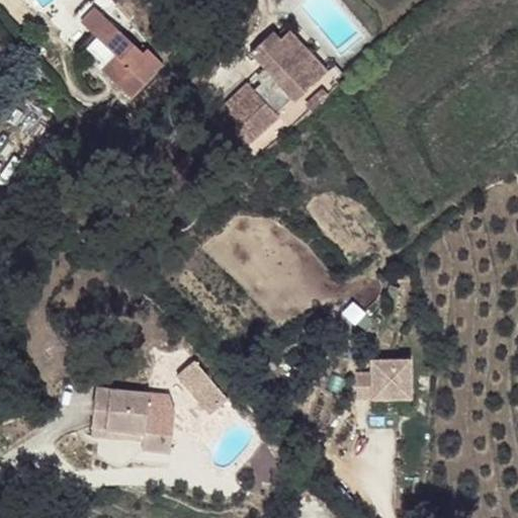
[(106,18),(89,3),(75,17),(77,18),(92,33),(106,18)]
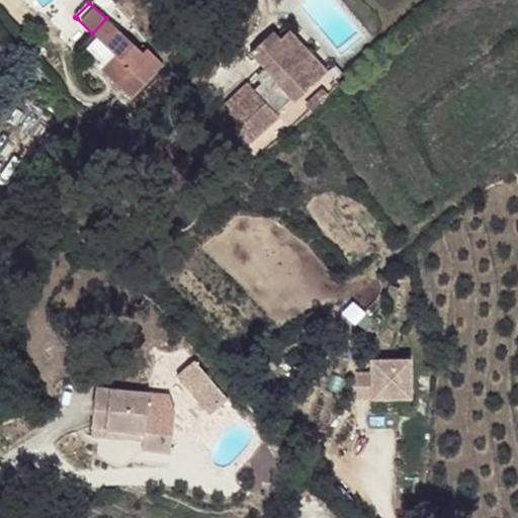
[(119,31),(106,18),(92,33),(105,47),(119,31)]
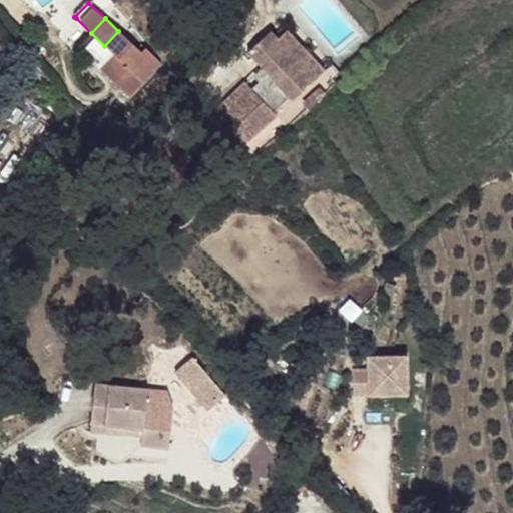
[(325,70),(287,30),(277,38),(298,59),(292,65),(310,84),(325,70)]
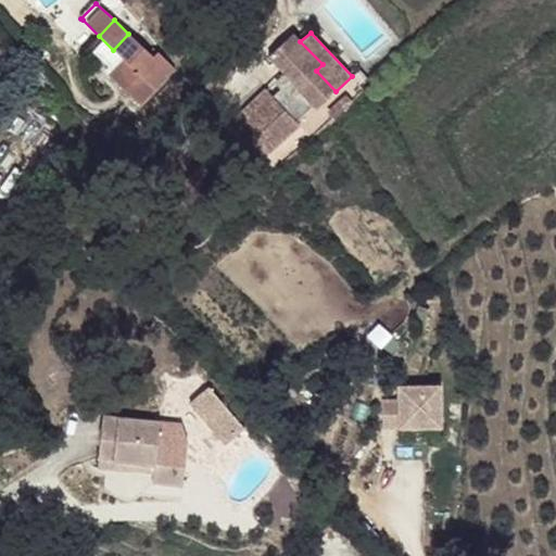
[(153,57),(128,34),(113,50),(124,59),(109,75),(140,105),(175,68),(158,52),(153,57)]
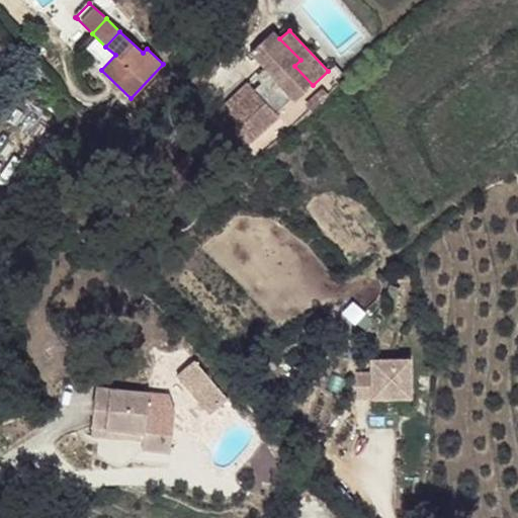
[(313,85),(294,66),(300,60),(279,38),(272,31),(250,52),(264,68),(270,74),(261,83),(254,90),(248,84),(216,116),(245,148),(280,117),(276,113),(291,97),(294,101),(313,85)]
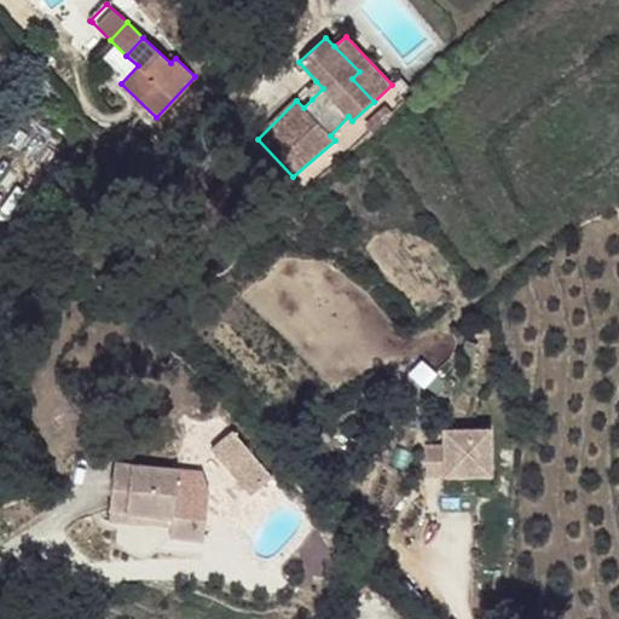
[(323,88),(316,81),(306,91),(312,99),(323,88)]
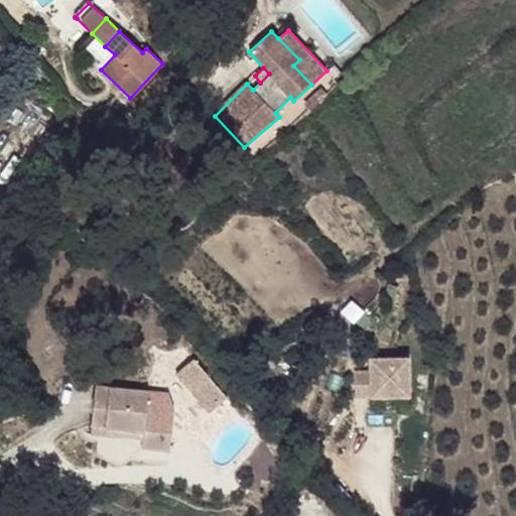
[(139,142),(130,134),(124,141),(133,149),(139,142)]
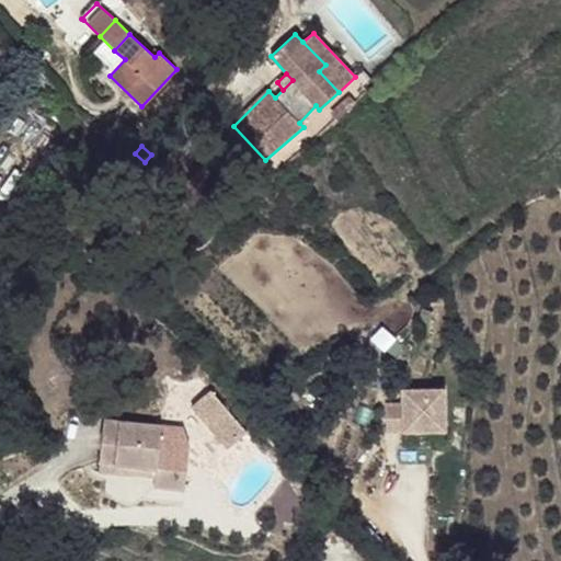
[(156,274),(149,267),(140,277),(147,285),(156,274)]
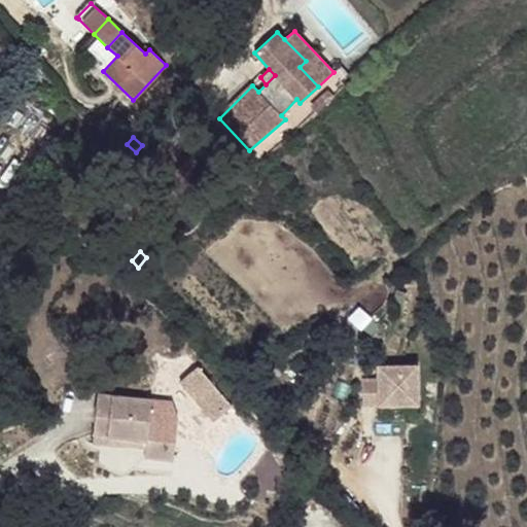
[(198,365),(180,380),(214,420),(232,405),(198,365)]
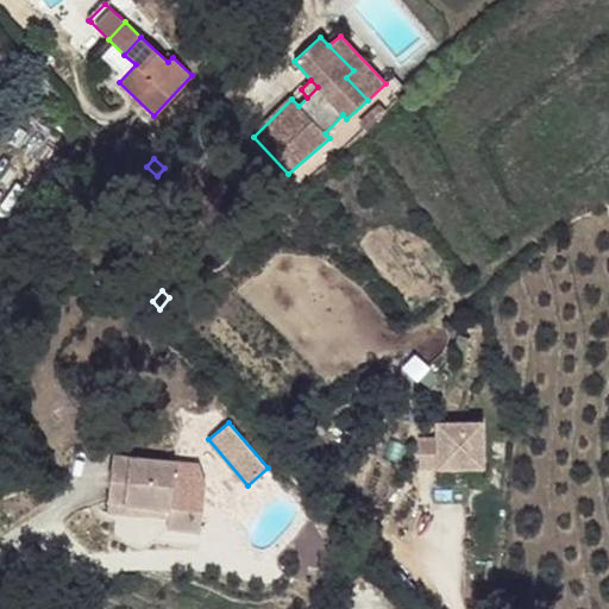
[(482,425),(438,425),(438,439),(420,440),(420,470),(483,469),(482,425)]
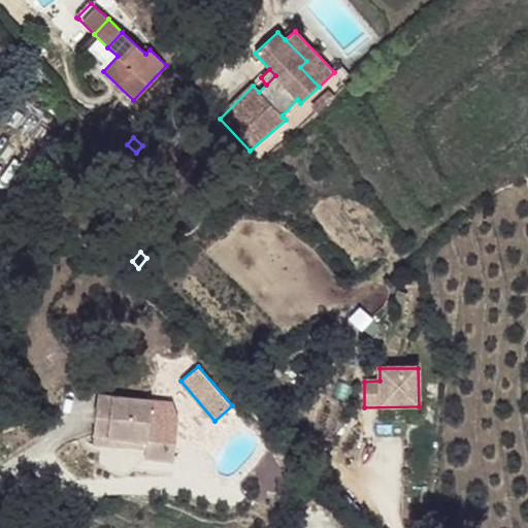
[(314,374),(299,372),(299,388),(311,390),(314,374)]
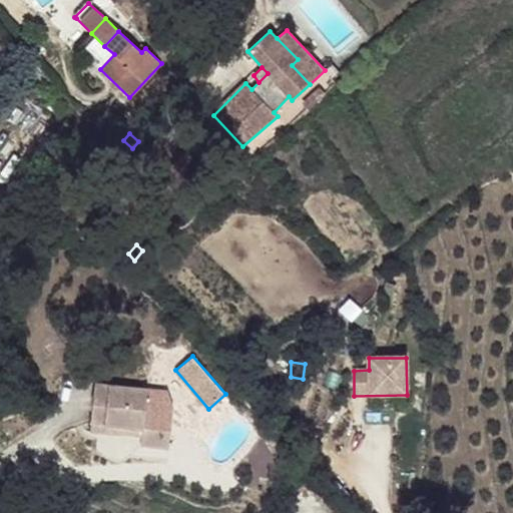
[(167,392),(94,384),(90,422),(143,427),(142,444),(168,447),(172,407),(167,392)]
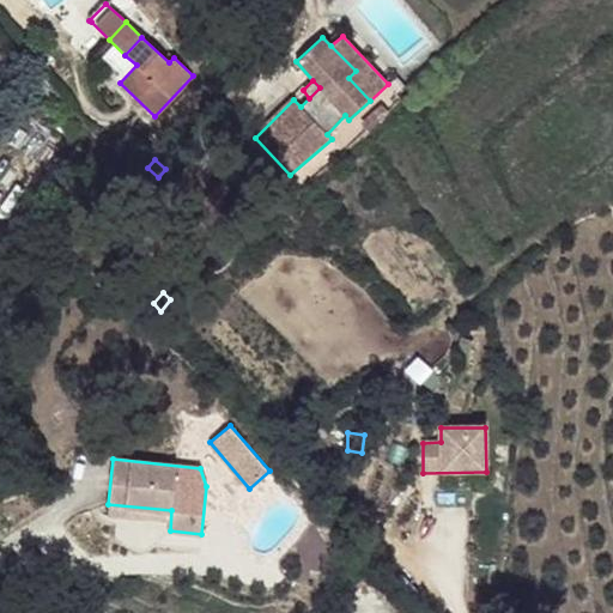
[(171,510),(108,504),(107,515),(170,522),(171,510)]
